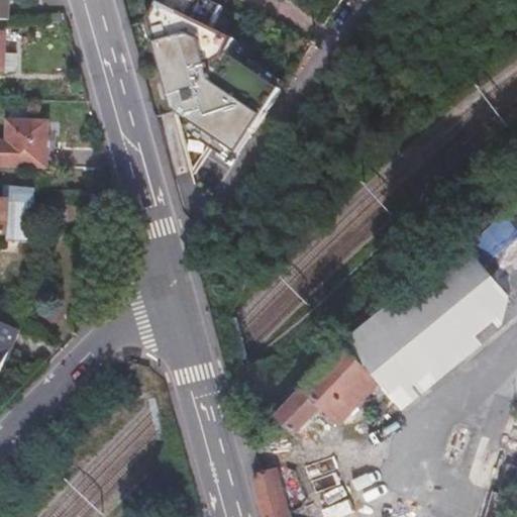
[(0,0),(0,18),(6,19),(8,19),(8,0),(0,0)]
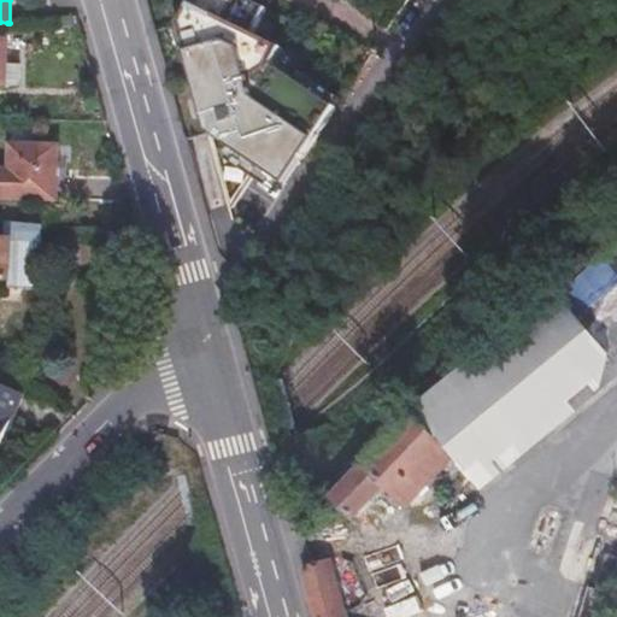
[(184,0),(171,18),(201,125),(211,139),(258,171),(275,182),(329,103),(266,59),(272,45),(247,33),(262,4),(256,0),(184,0)]
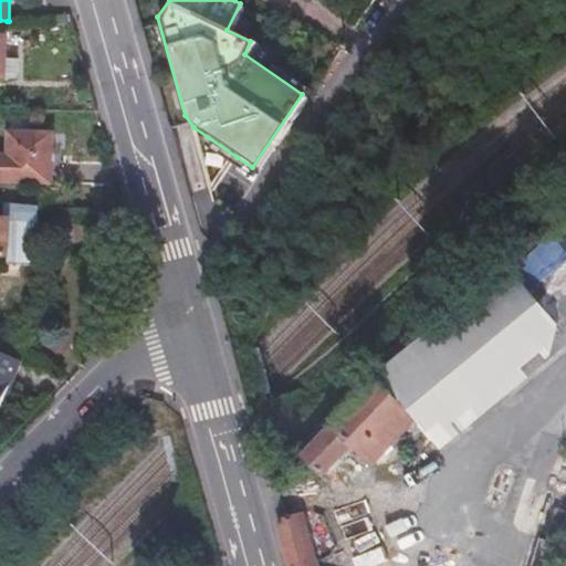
[(19,80),(19,60),(6,60),(4,80),(19,80)]
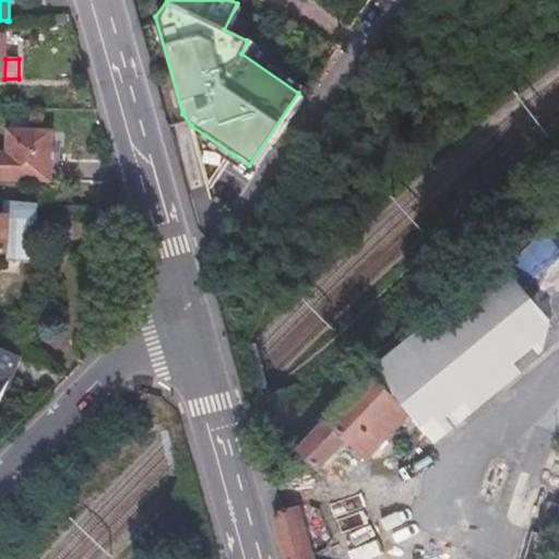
[(210,193),(234,155),(191,126),(210,193)]
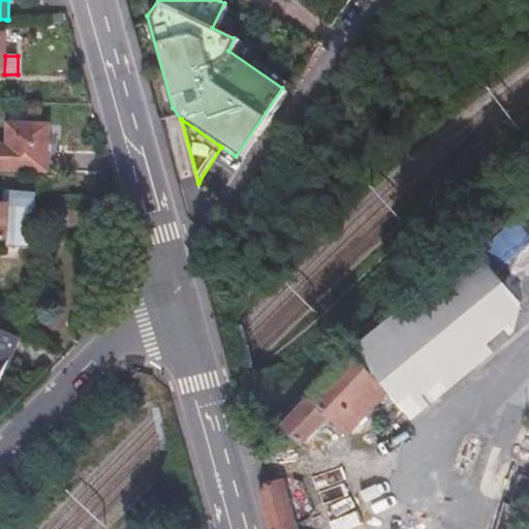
[(0,169),(47,170),(48,123),(6,123),(5,145),(0,144),(0,169)]
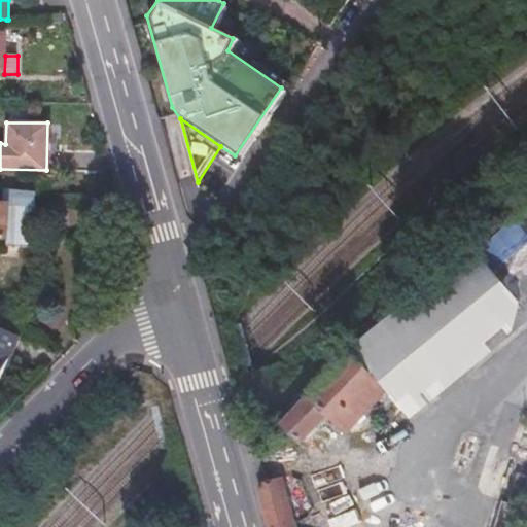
[(35,191),(7,189),(6,204),(0,204),(0,242),(31,244),(35,191)]
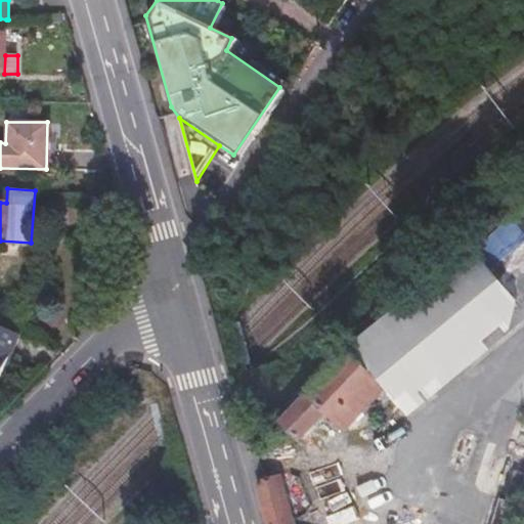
[(513,302),(482,261),(428,303),(359,357),(390,399),(513,302)]
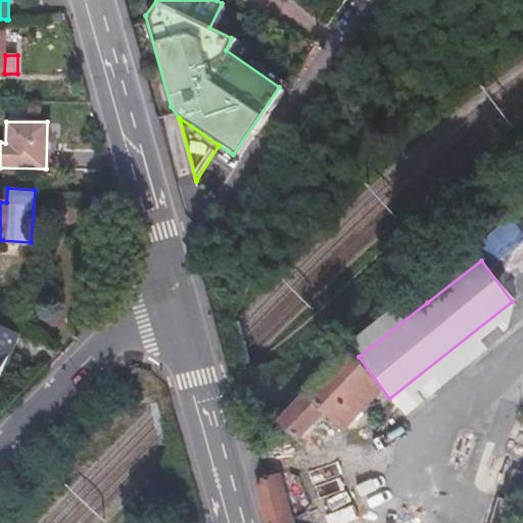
[(0,373),(17,332),(0,325),(0,373)]
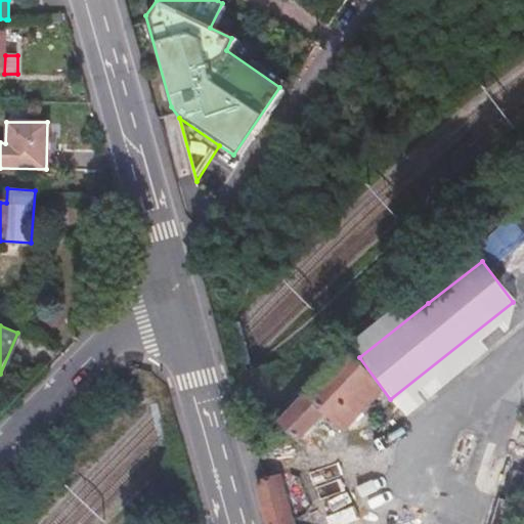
[(378,389),(343,354),(278,423),(295,439),(321,411),(340,430),(378,389)]
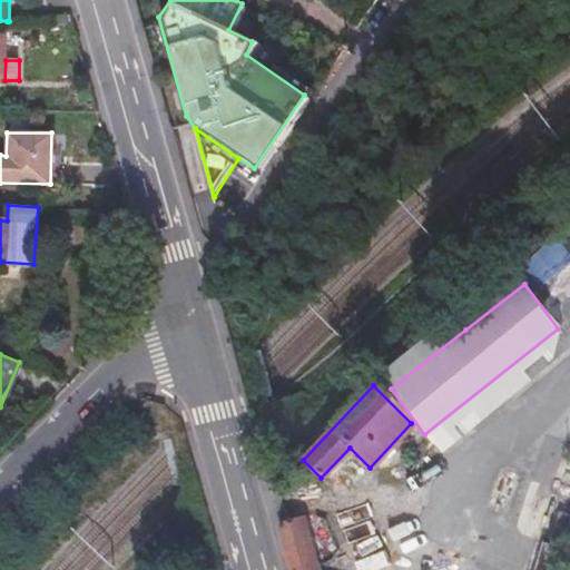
[(569,534),(569,494),(563,492),(550,528),(569,534)]
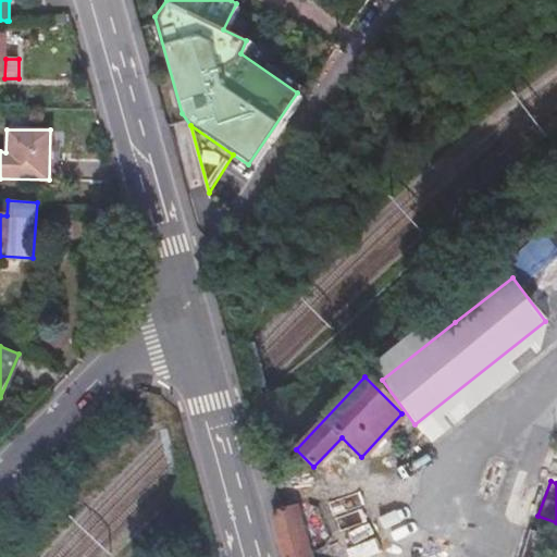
[(308,556),(295,509),(272,515),(284,556),(308,556)]
